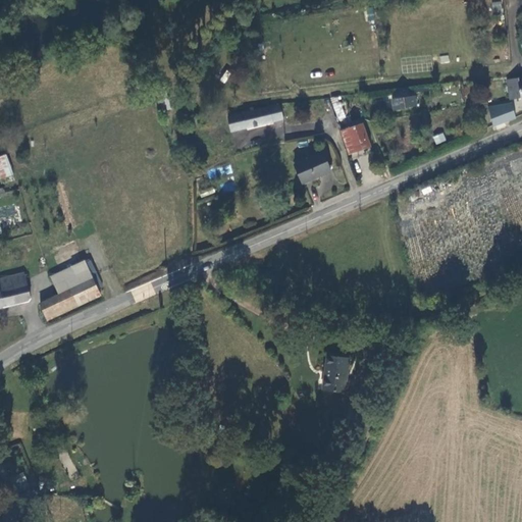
[(491,2),(493,12),(502,11),(501,1),(491,2)]
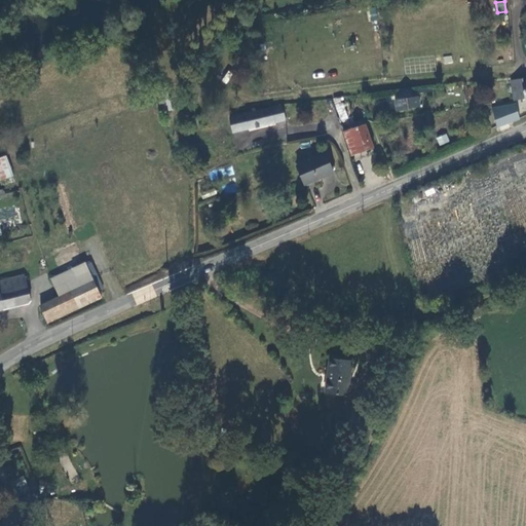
[(451,54),(443,57),(444,65),(453,63),(451,54)]
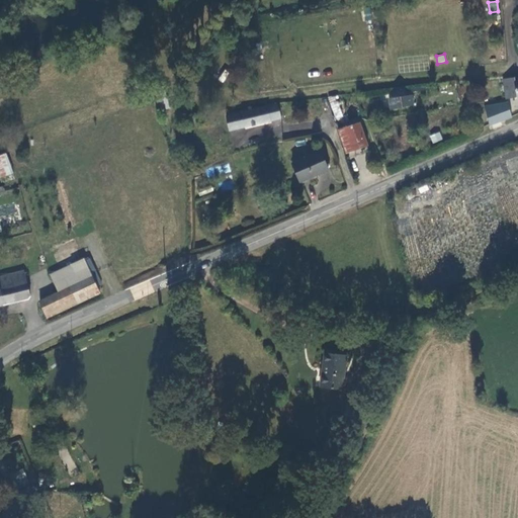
[(224,82),(230,72),(225,69),(219,79),(224,82)]
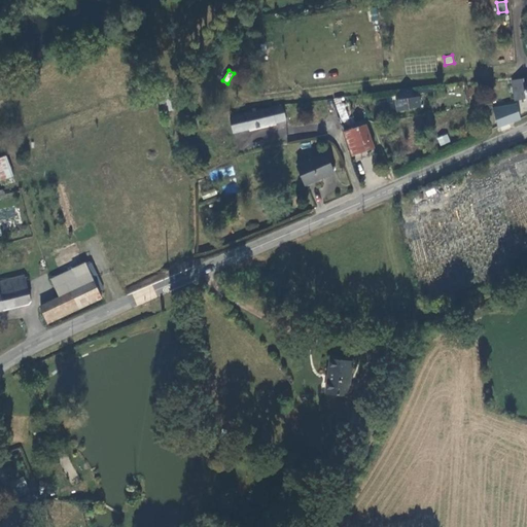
[(526,99),(526,84),(524,85),(524,82),(513,84),(515,100),(526,99)]
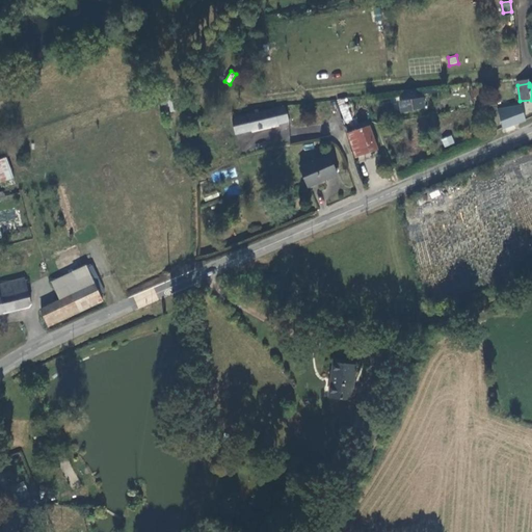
[(417,90),(406,91),(405,92),(406,101),(400,102),(401,112),(424,109),(423,100),(418,100),(417,92),(417,90)]
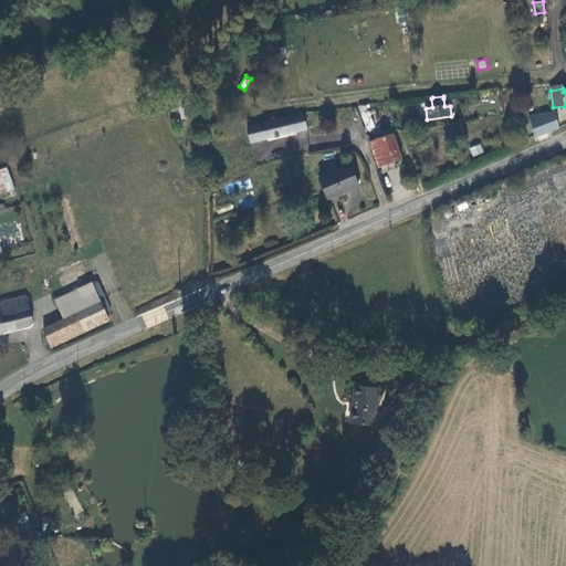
[(380,126),(374,104),(363,105),(369,129),(380,126)]
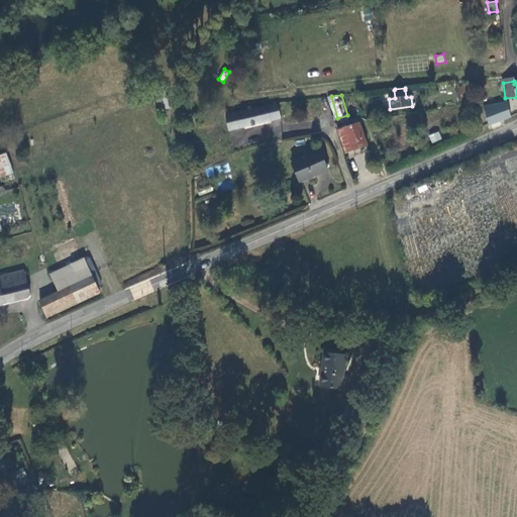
[(507,103),(484,107),(490,125),(512,116),(507,103)]
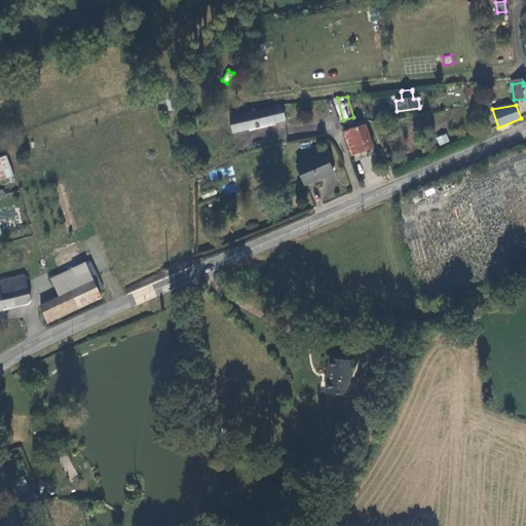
[(273,108),(231,117),(234,133),(288,121),(285,106),(273,107),(273,108)]
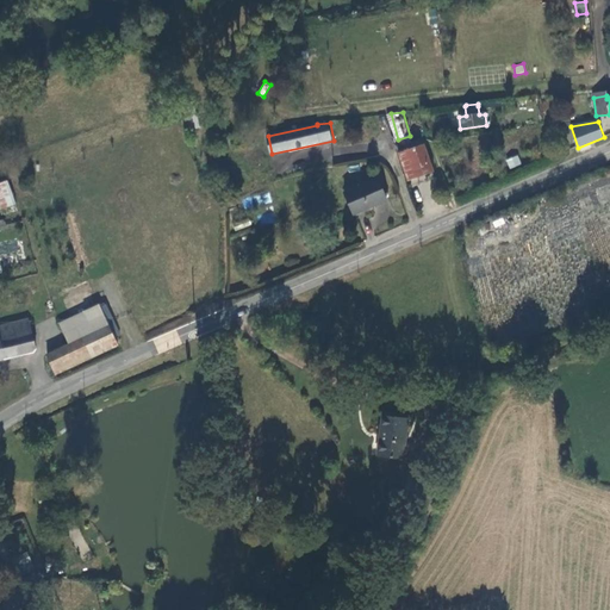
[(425,145),(408,151),(416,178),(434,173),(425,145)]
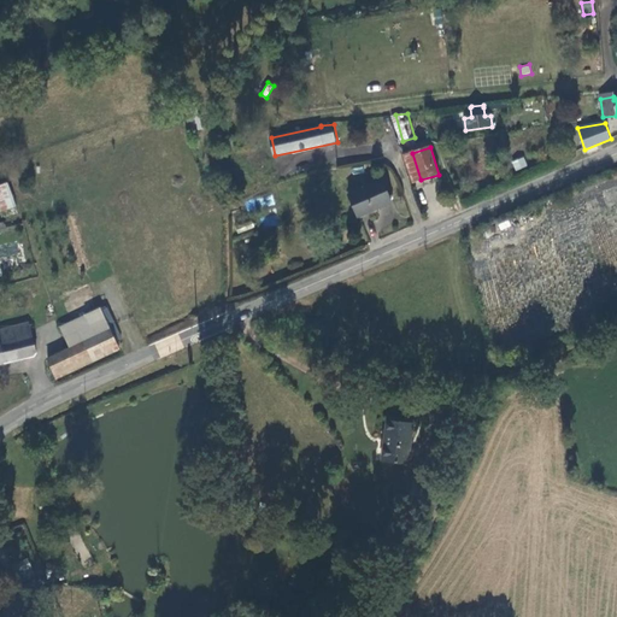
[(413,182),(421,180),(412,153),(405,156),(413,182)]
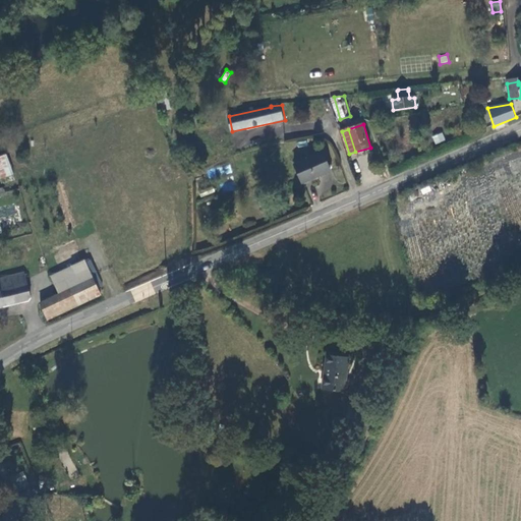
[(436,145),(446,140),(442,131),(431,135),(436,145)]
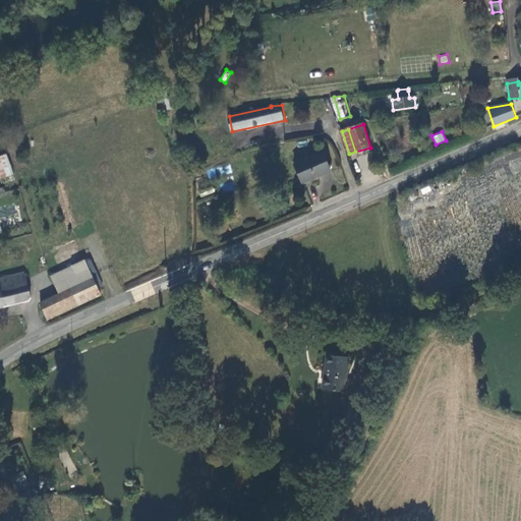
[(302,184),(331,171),(324,154),(294,167),(302,184)]
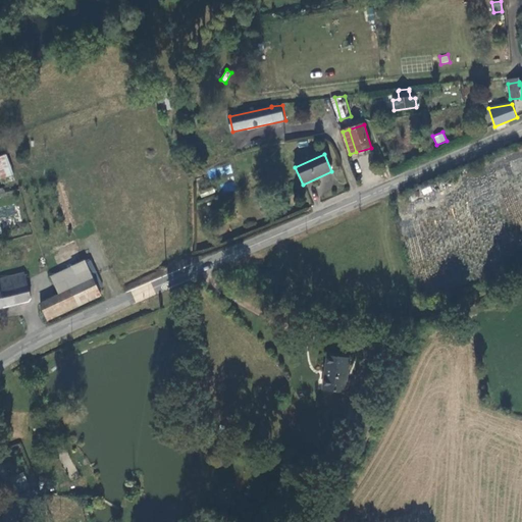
[(6,155),(0,157),(0,177),(11,174),(6,155)]
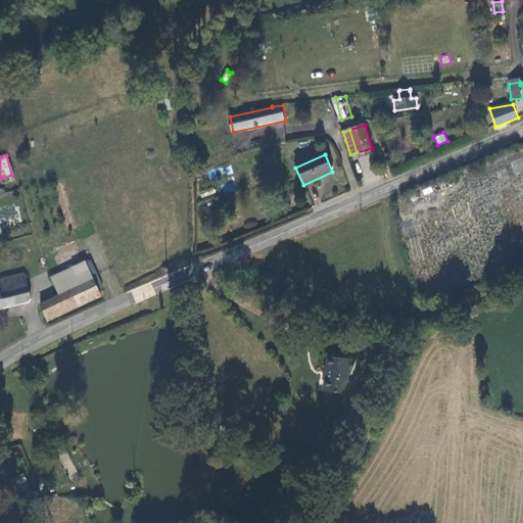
[(49,275),(59,294),(93,277),(85,259),(49,275)]
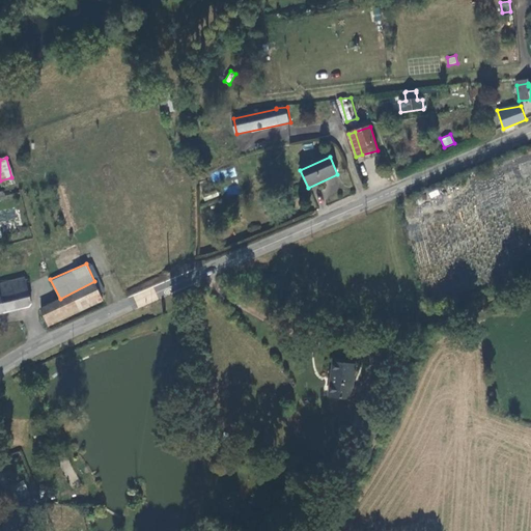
[(0,312),(34,305),(27,277),(0,283),(0,312)]
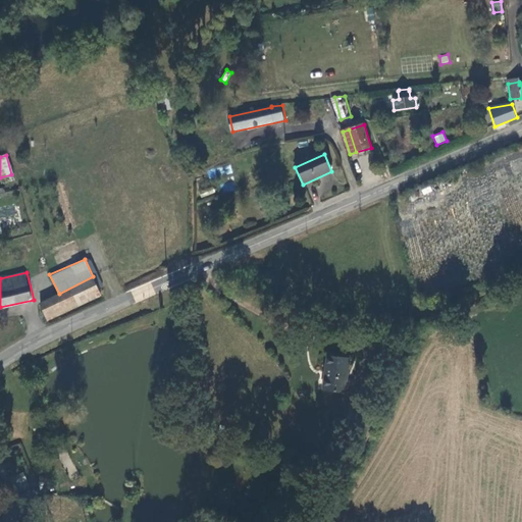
[(50,319),(100,294),(93,276),(59,294),(42,303),(50,319)]
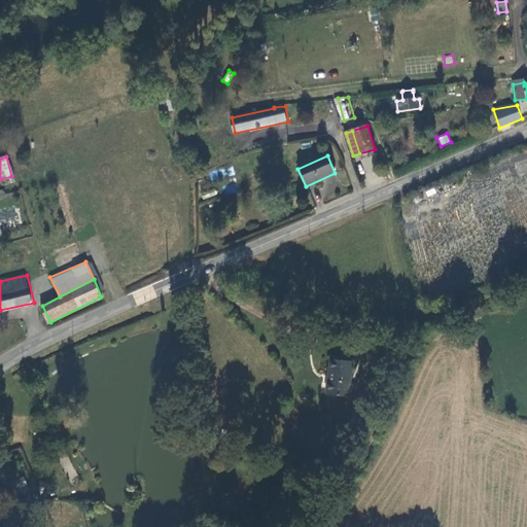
[(338,383),(331,413),(350,417),(355,387),(338,383)]
